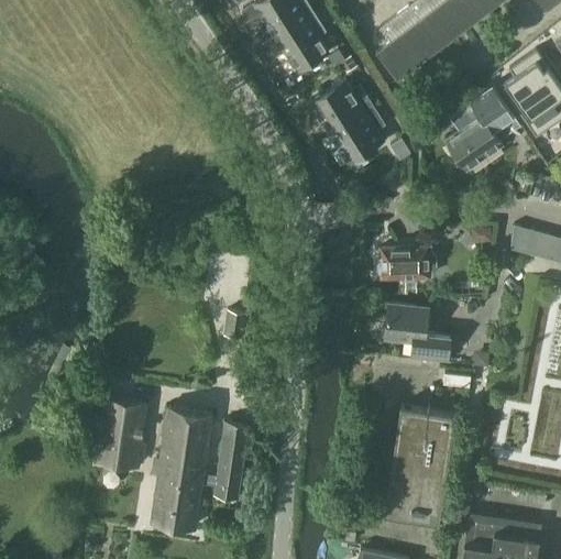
[(262,20),(274,39),(312,14),(303,0),(296,0),(294,1),(293,0),(262,0),(241,13),(250,28),(262,20)]
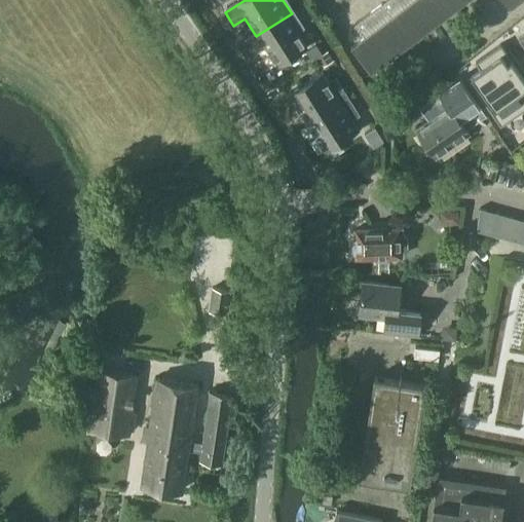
[(387,0),(352,28),(362,40),(349,49),(370,75),(469,0),(387,0)]
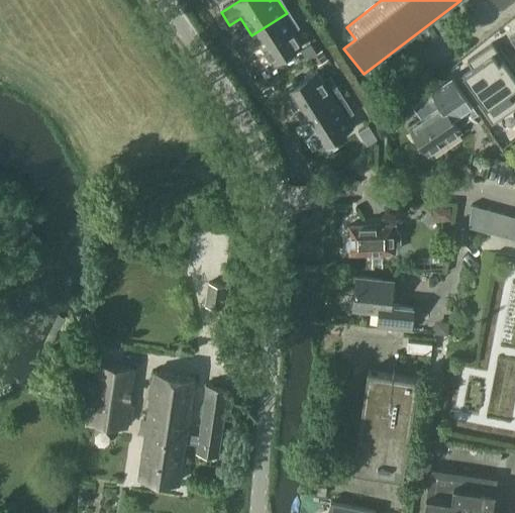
[(488,0),(483,5),(490,13),(495,9),(488,0)]
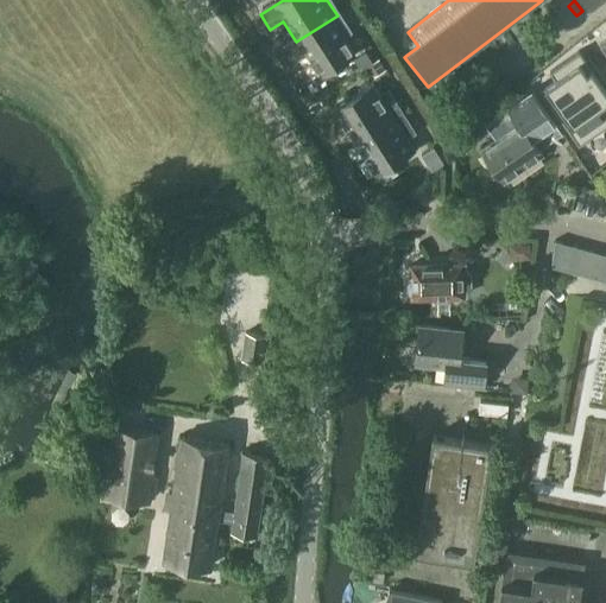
[(605,0),(574,0),(582,11),(587,17),(605,1),(605,0)]
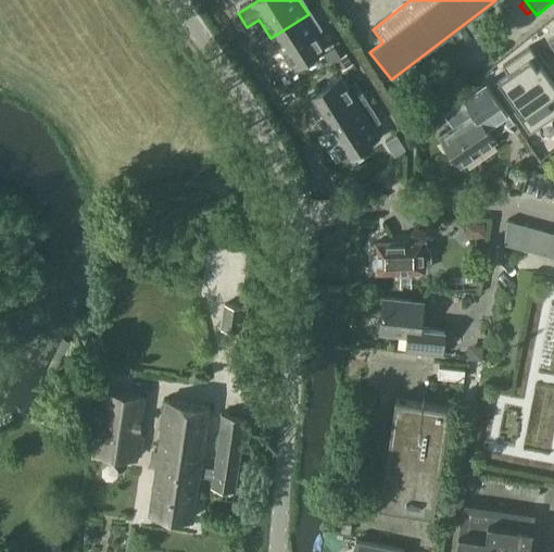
[(309,14),(271,38),(259,45),(268,60),(280,52),(292,72),(322,52),(313,38),(320,33),(309,14)]
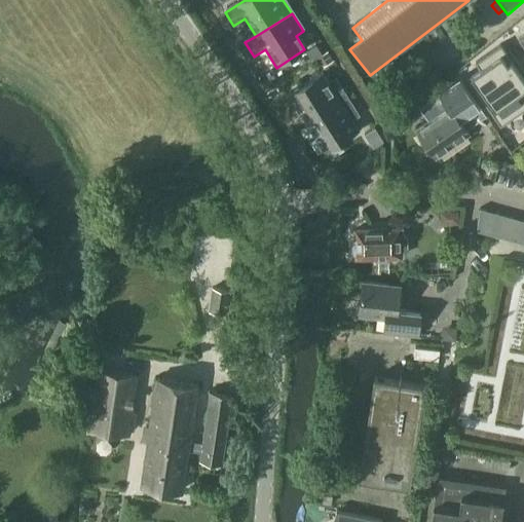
[(484,70),(468,82),(493,120),(499,116),(504,123),(523,109),(523,80),(501,48),(480,64),(484,70)]
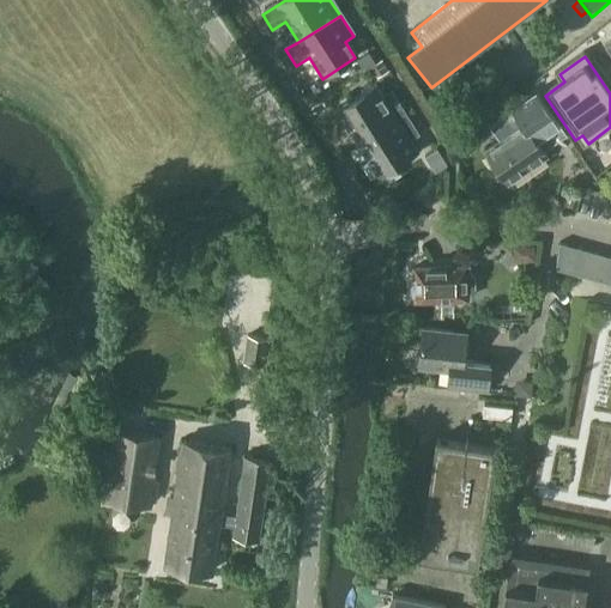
[(367,58),(354,66),(361,76),(373,67),(367,58)]
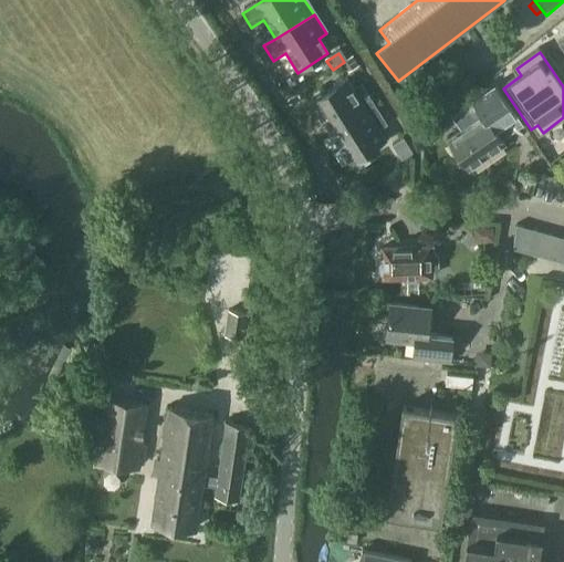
[(343,64),(350,74),(359,68),(353,58),(343,64)]
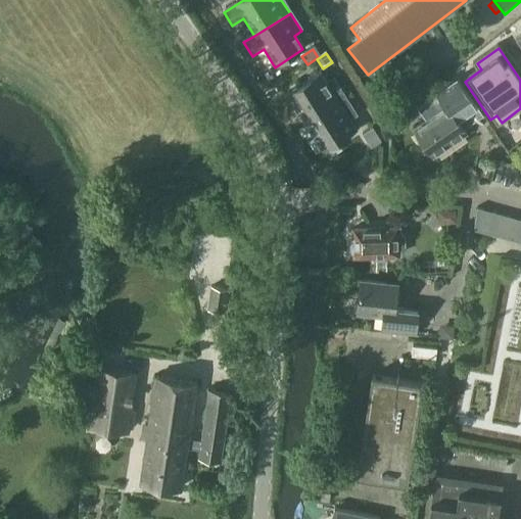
[(286,96),(302,123),(343,97),(333,80),(325,85),(319,76),(286,96)]
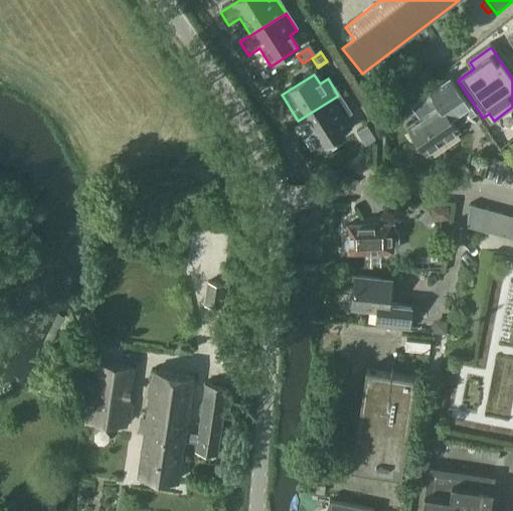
[(474,116),(473,115),(449,79),(409,108),(418,121),(406,129),(425,156),(458,133),(455,129),(474,116)]
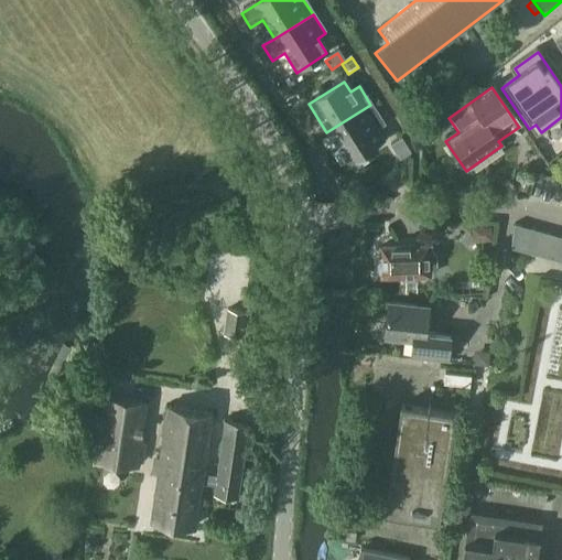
[(370,105),(326,132),(347,164),(384,141),(377,131),(385,127),(370,105)]
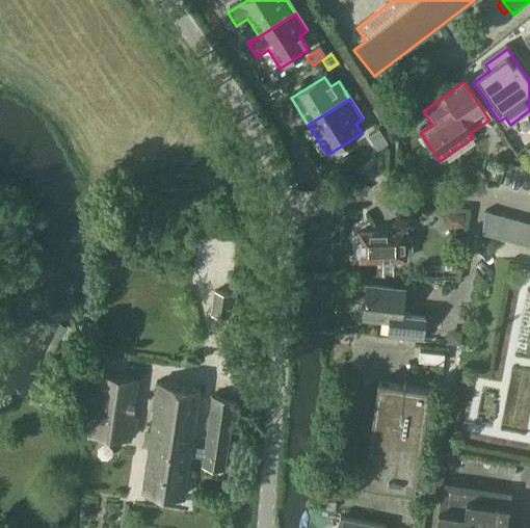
[(377,132),(367,138),(376,152),(387,146),(377,132)]
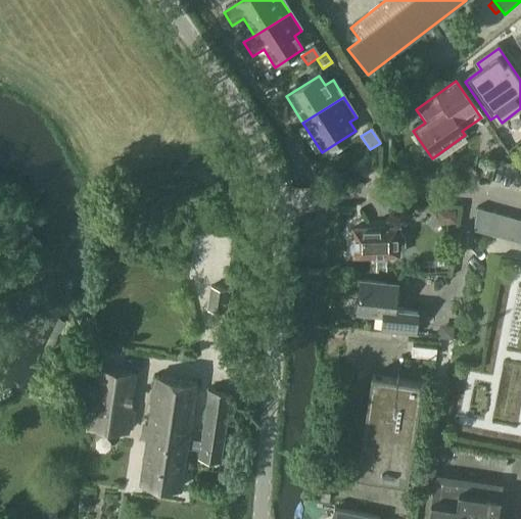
[(473,232),(489,237),(494,215),(476,209),(473,232)]
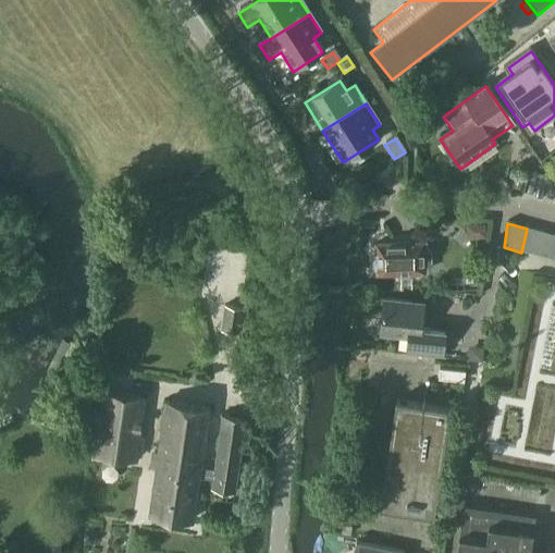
[(472,226),(472,241),(486,241),(486,228),(472,226)]
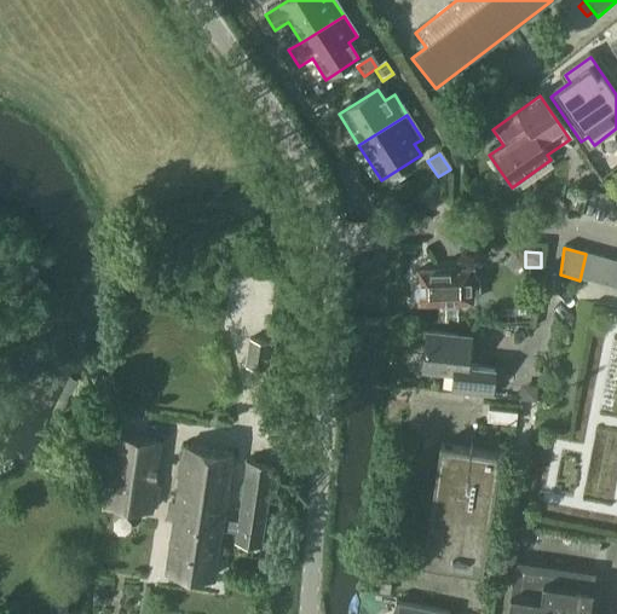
[(580,281),(594,284),(601,259),(586,254),(580,281)]
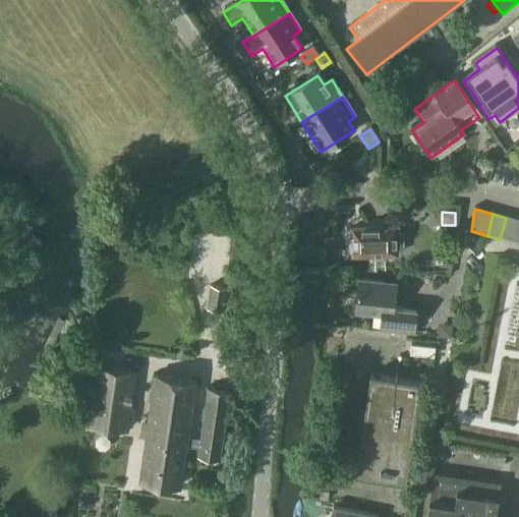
[(500,239),(513,243),(518,223),(518,221),(506,218),(500,239)]
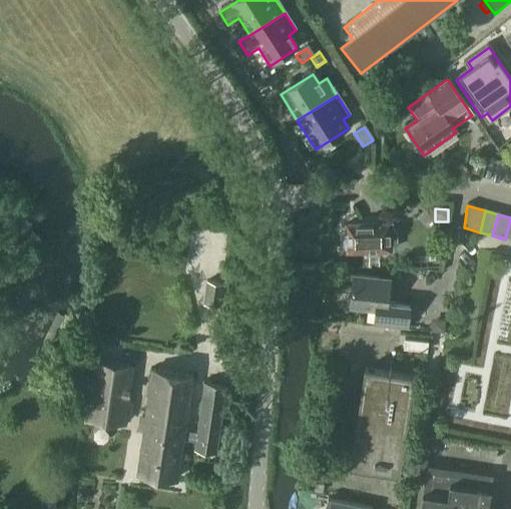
[(346,235),(342,240),(343,247),(347,251),(347,253),(366,252),(367,259),(378,259),(378,251),(393,251),(393,246),(396,242),(396,233),(392,229),(392,219),(379,219),(379,224),(346,225),(346,235)]
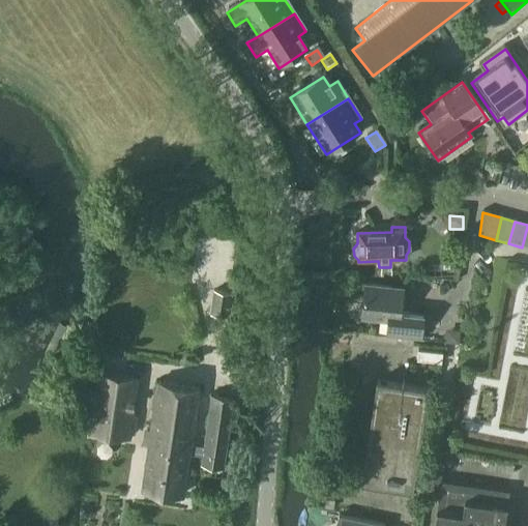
[(386,339),(420,341),(422,317),(400,315),(402,290),(364,286),(363,287),(360,320),(387,323),(386,339)]
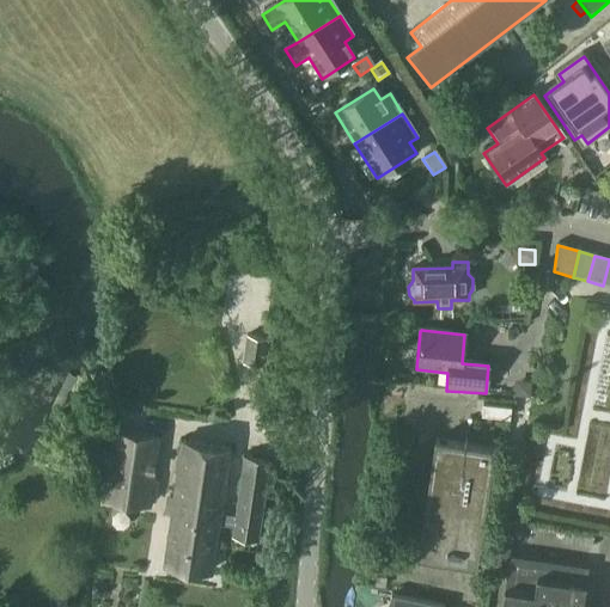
[(242,366),(242,367),(261,369),(264,343),(246,341),(242,366)]
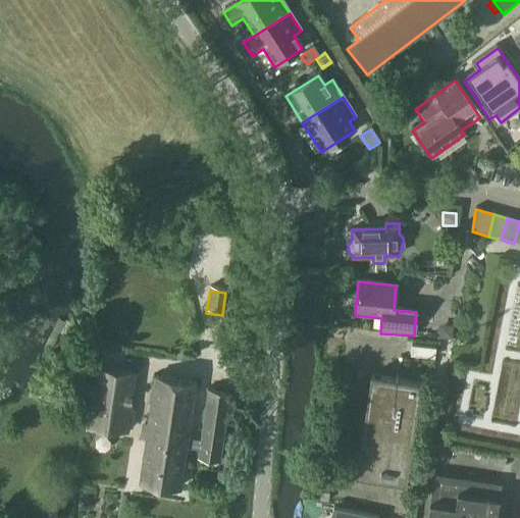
[(438,332),(437,341),(451,342),(453,328),(445,327),(438,332)]
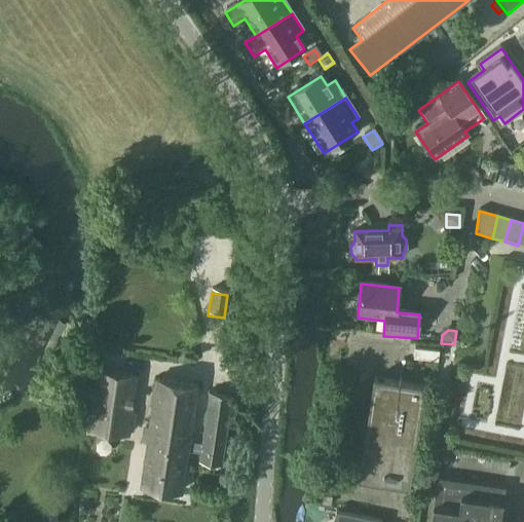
[(414,349),(412,360),(437,363),(438,352),(414,349)]
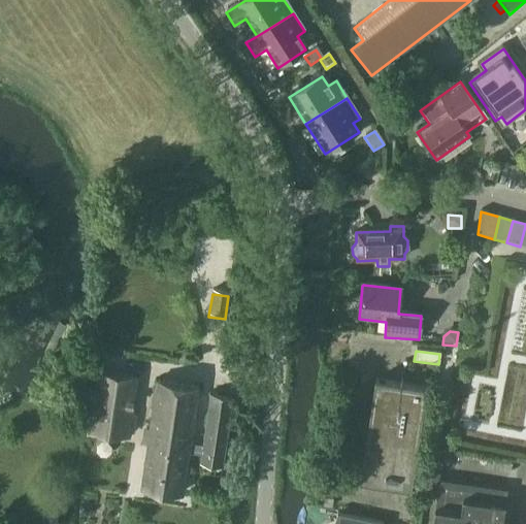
[(89,432),(126,437),(135,379),(97,373),(89,432)]
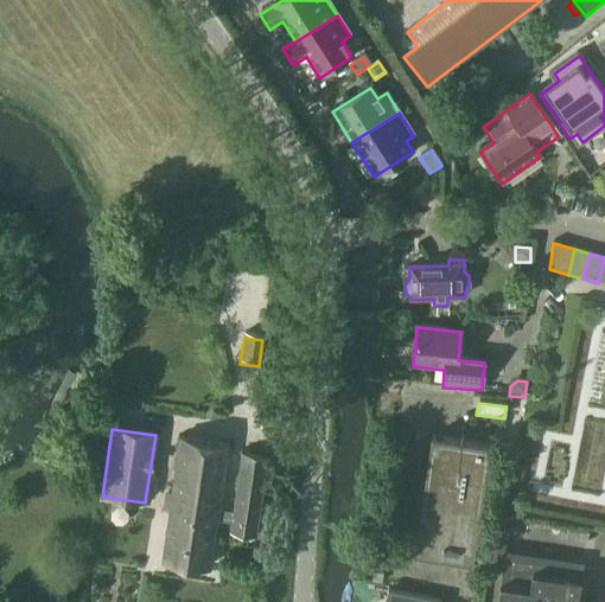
[(413,554),(470,563),(490,447),(432,437),(413,554)]
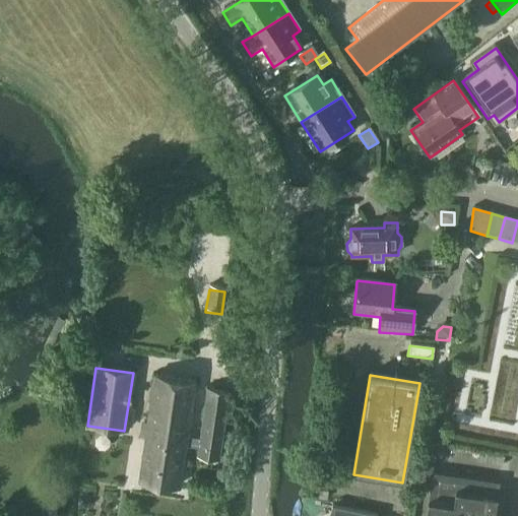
[(139,482),(179,488),(185,448),(197,450),(196,458),(217,462),(228,392),(206,389),(199,441),(186,439),(194,382),(154,377),(139,482)]
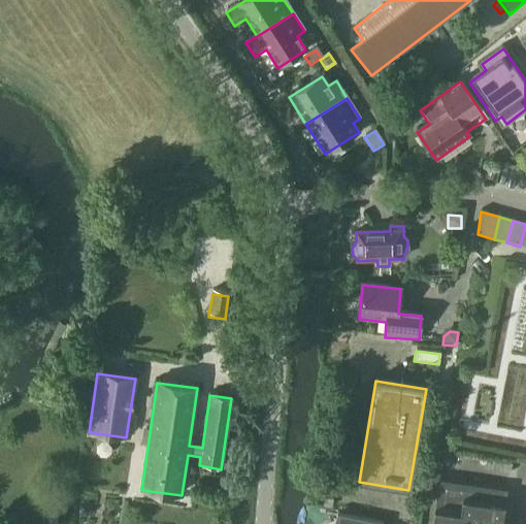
[(486,463),(484,471),(510,476),(511,466),(486,463)]
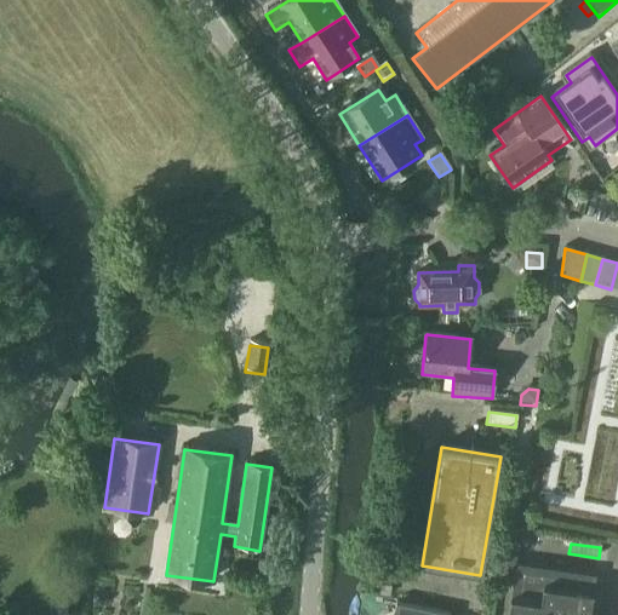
[(589,614),(595,575),(514,563),(507,614),(589,614)]
